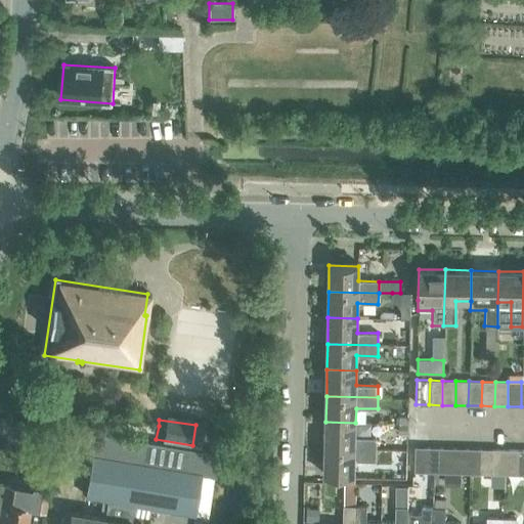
[(325,422),(325,449),(377,449),(377,438),(355,437),(355,423),(325,422)]
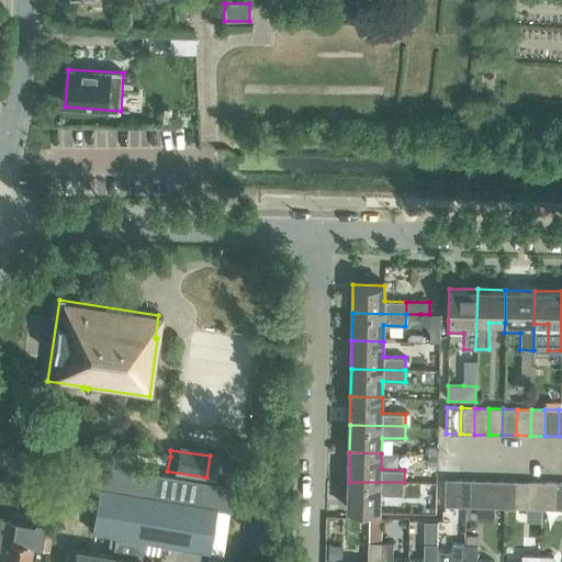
[(438,467),(438,454),(428,454),(428,467),(438,467)]
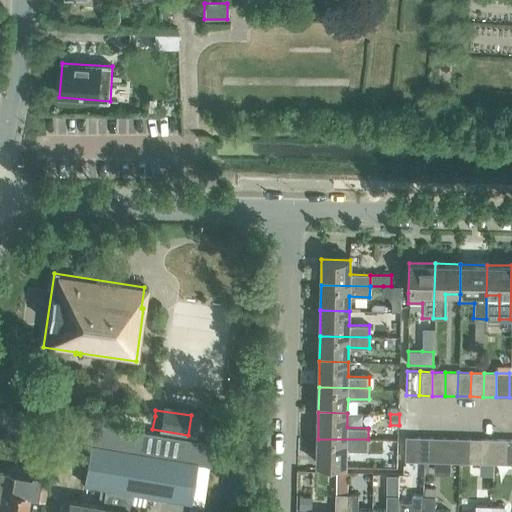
[(127,449),(141,451),(144,432),(92,424),(82,484),(99,487),(120,490),(127,449)]
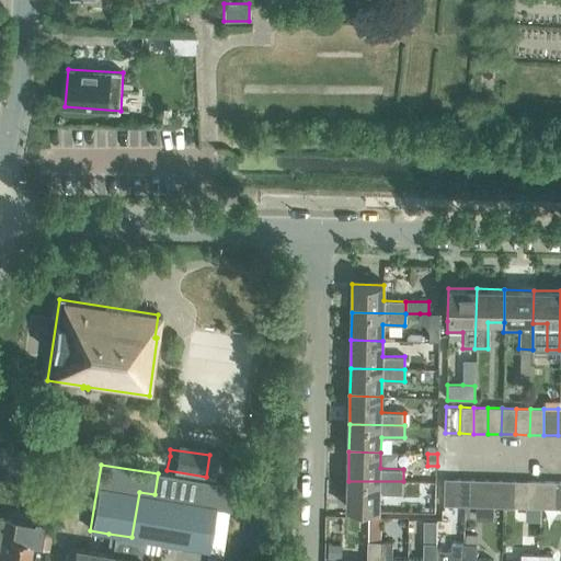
[(155,494),(241,508),(244,488),(158,473),(155,494)]
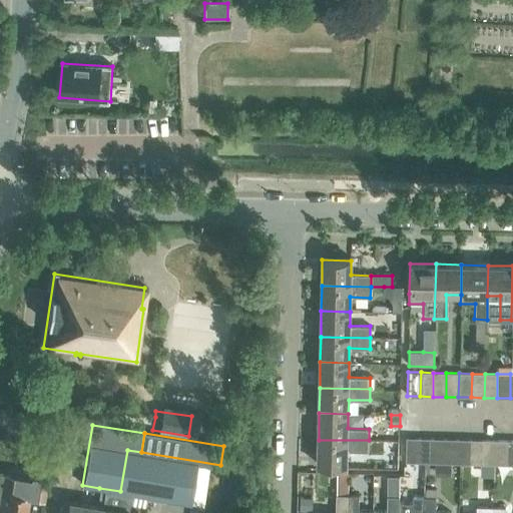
[(406,462),(418,462),(419,439),(406,439),(406,462)]
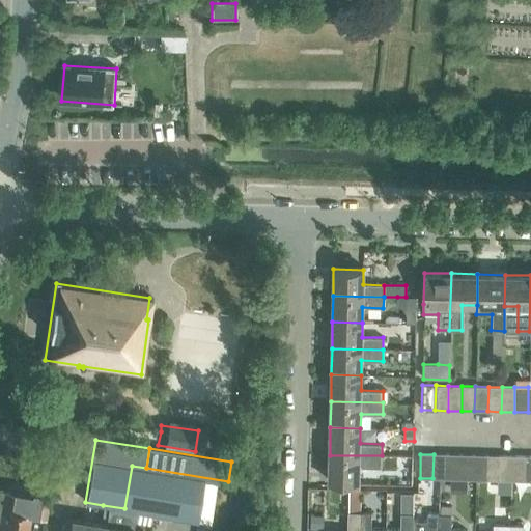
[(432,478),(446,479),(447,454),(434,454),(432,478)]
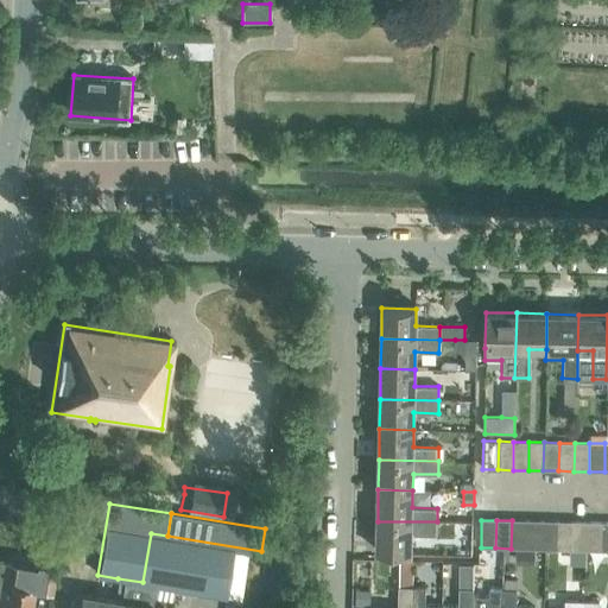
[(511,549),(526,549),(527,521),(512,520),(511,549)]
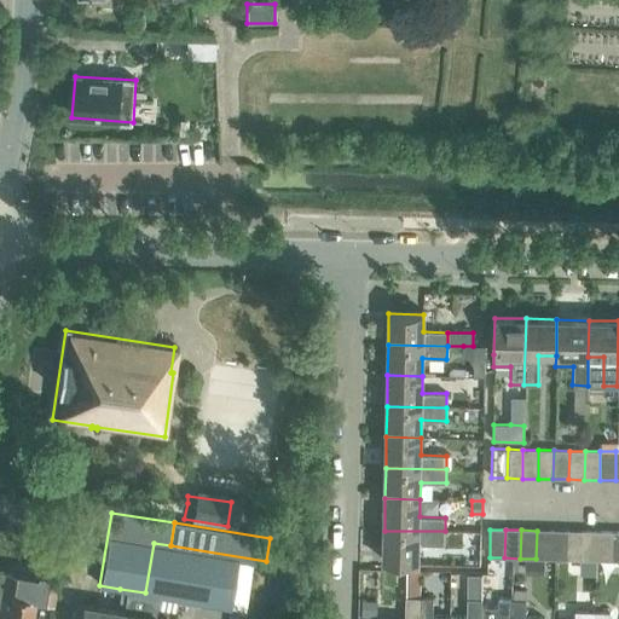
[(445,545),(445,531),(385,531),(383,562),(418,563),(420,545),(445,545)]
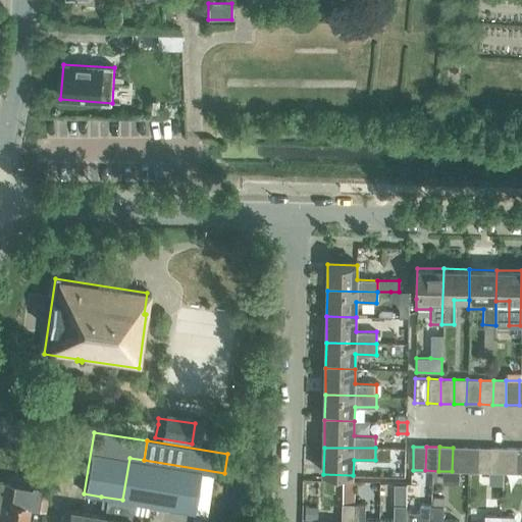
[(465,448),(453,448),(452,471),(465,471),(465,448)]
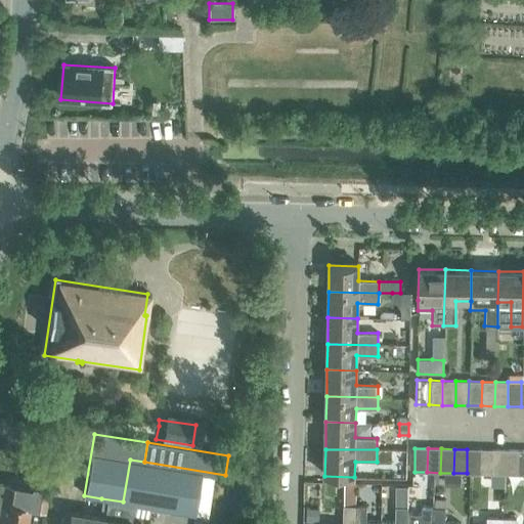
[(467,473),(480,474),(480,449),(467,449),(467,473)]
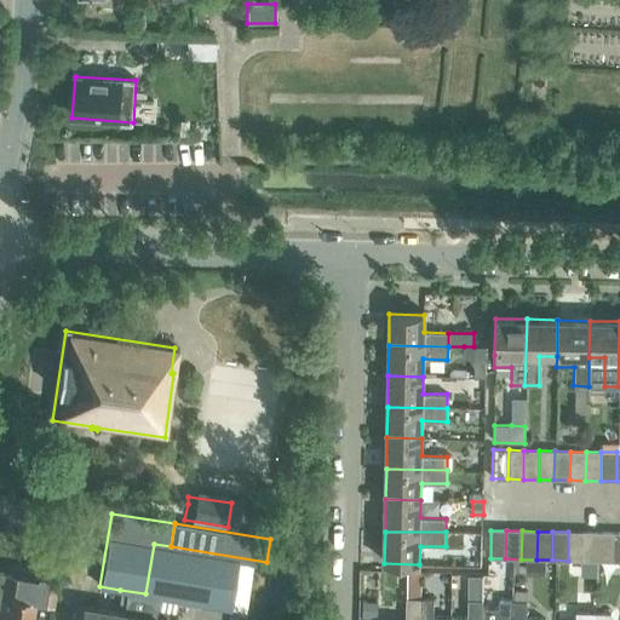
[(568,561),(583,561),(584,533),(568,532),(568,561)]
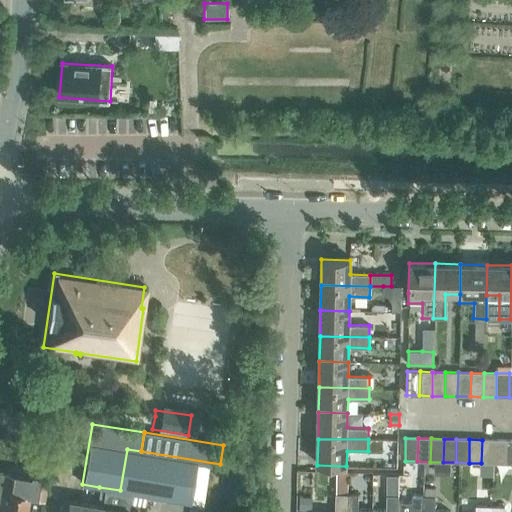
[(481,463),(494,463),(495,440),(482,440),(481,463)]
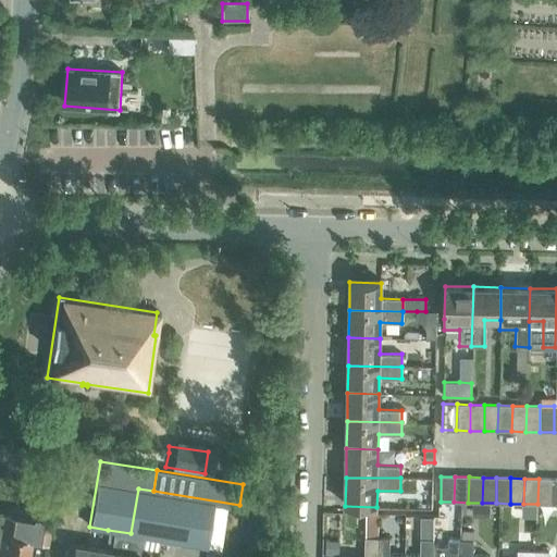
[(537,504),(552,504),(553,479),(539,479),(537,504)]
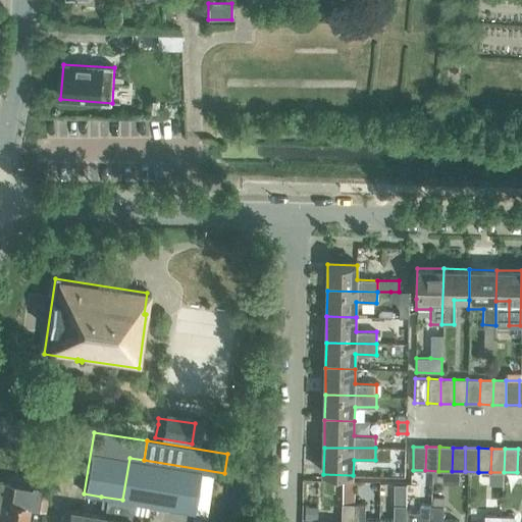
[(224,473),(144,460),(129,458),(122,500),(133,502),(205,513),(210,481),(198,479),(199,473),(223,477),(224,473)]
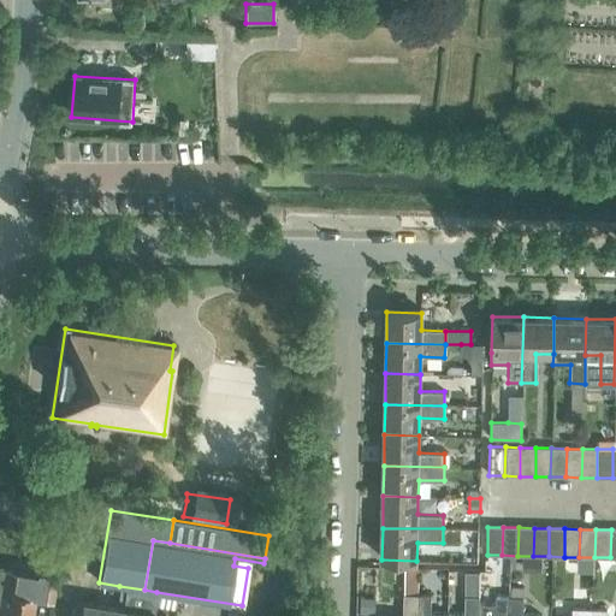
[(30,615),(34,596),(51,598),(54,574),(39,572),(37,574),(10,570),(0,568),(0,615),(30,615)]
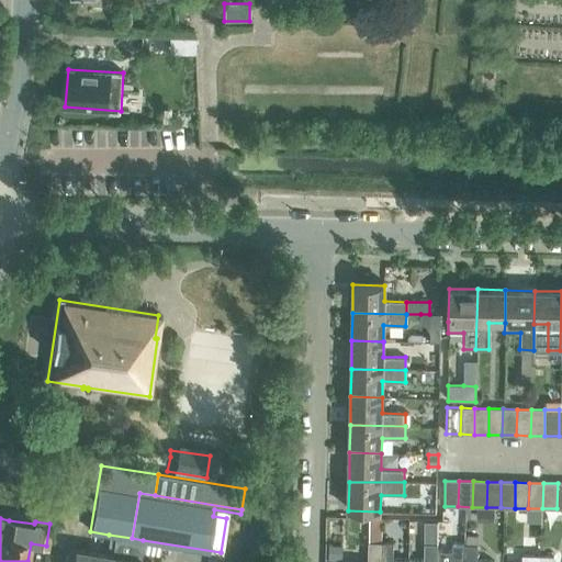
[(380,561),(381,542),(381,519),(369,519),(368,561),(380,561)]
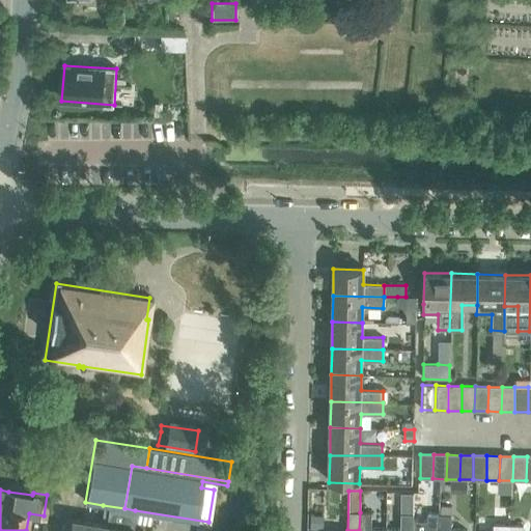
[(105,525),(102,524),(101,530),(141,530),(134,530),(135,529),(132,529),(135,510),(124,508),(103,505),(101,516),(106,518),(105,525)]
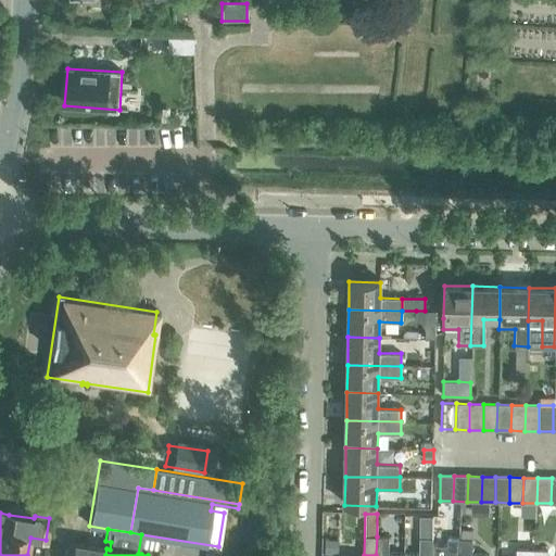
[(462,530),(460,539),(472,539),(472,530),(462,530)]
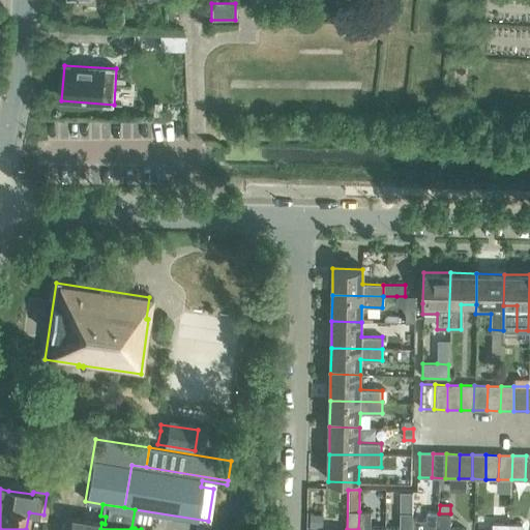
[(371,512),(359,511),(358,529),(384,529),(385,528),(370,528),(371,512)]
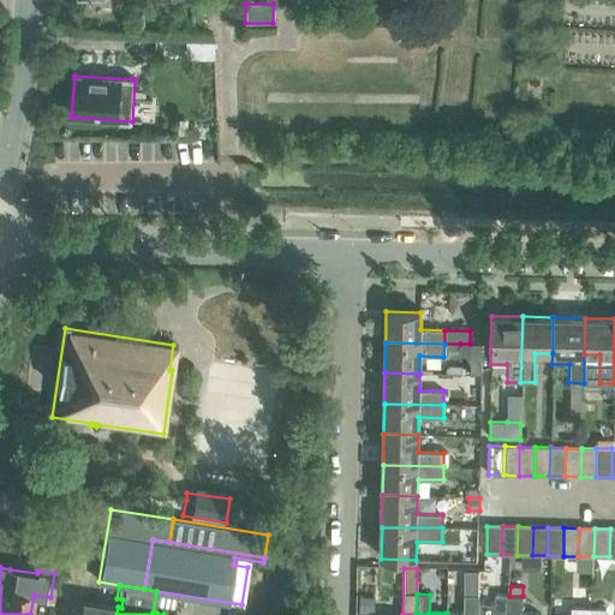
[(447,613),(446,614),(477,614),(478,613),(478,595),(464,595),(464,614),(447,613)]
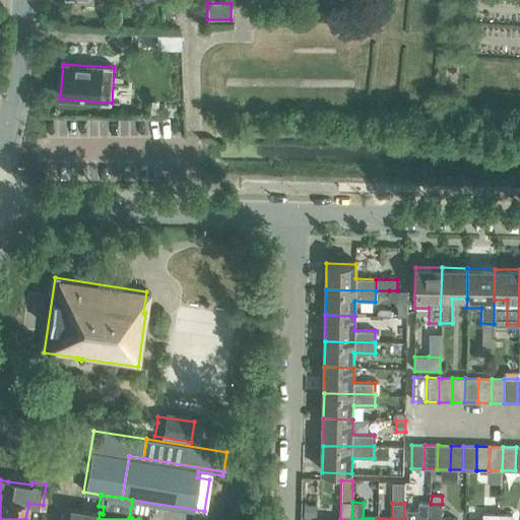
[(430,519),(430,504),(418,504),(417,519),(430,519)]
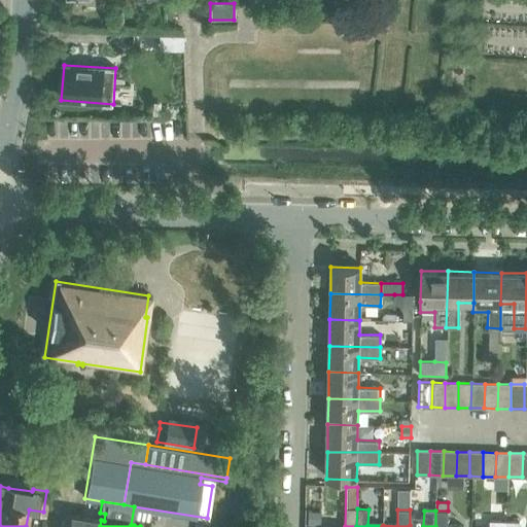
[(436,511),(435,511),(435,526),(462,526),(463,526),(447,526),(448,511),(436,511)]
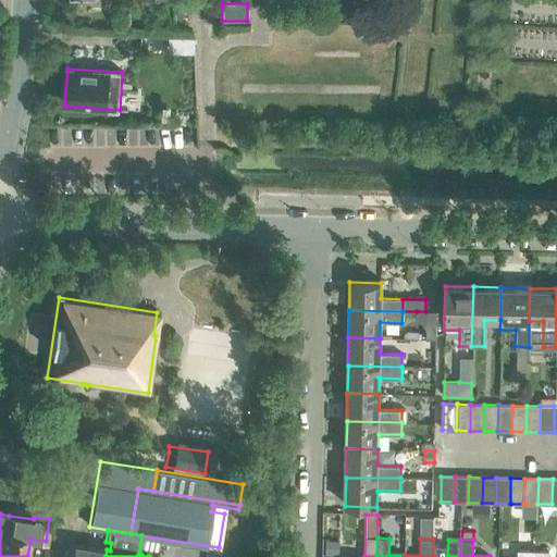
[(339,541),(326,541),(325,555),(339,555),(339,541)]
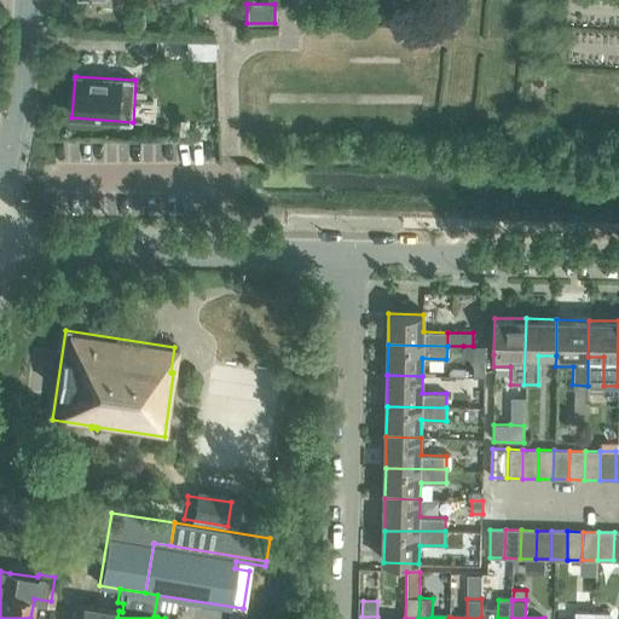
[(117,618),(119,611),(81,605),(80,606),(74,605),(70,618),(117,618)]
